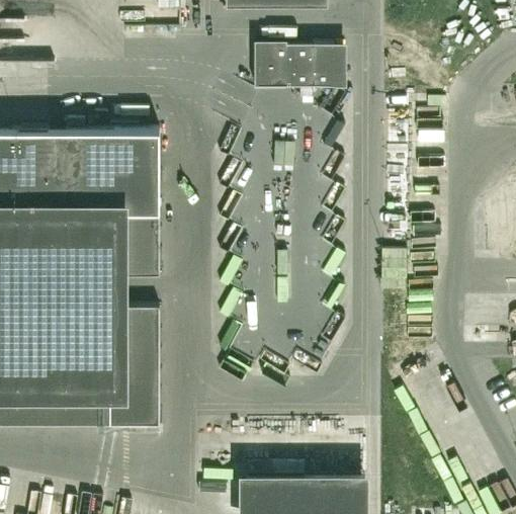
[(333,86),(332,43),(311,43),(254,41),(254,44),(255,44),(255,85),(252,85),(252,86),(284,86),(333,86)]
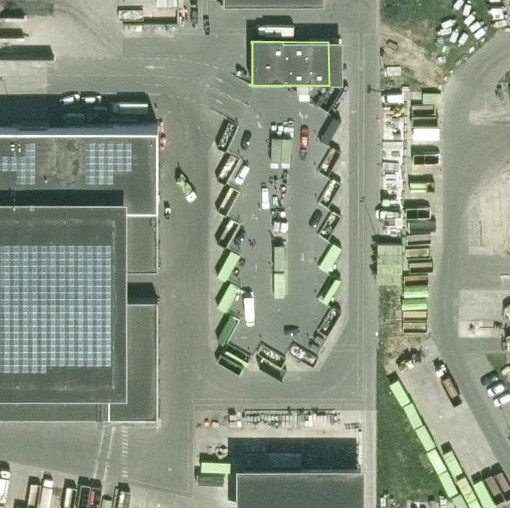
[(111,301),(111,272),(155,272),(155,127),(0,126),(0,419),(155,419),(155,301),(111,301)]
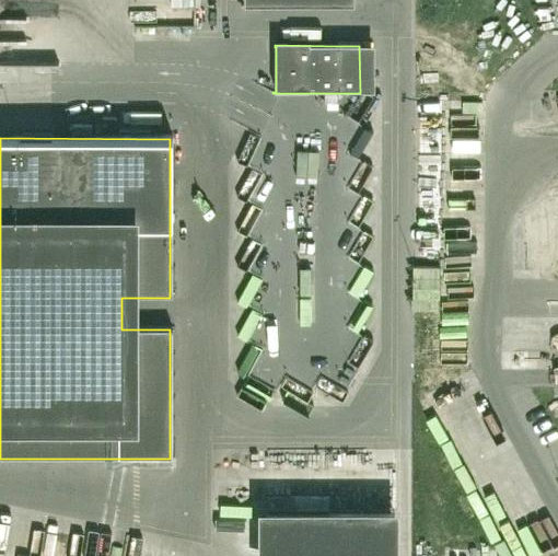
[(291,201),(313,201),(313,175),(291,176),(291,201)]
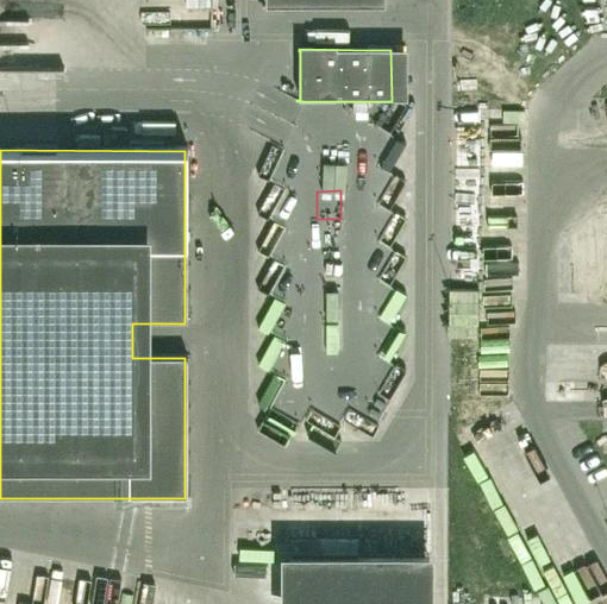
[(270,416),(285,389),(270,382),(256,409),(270,416)]
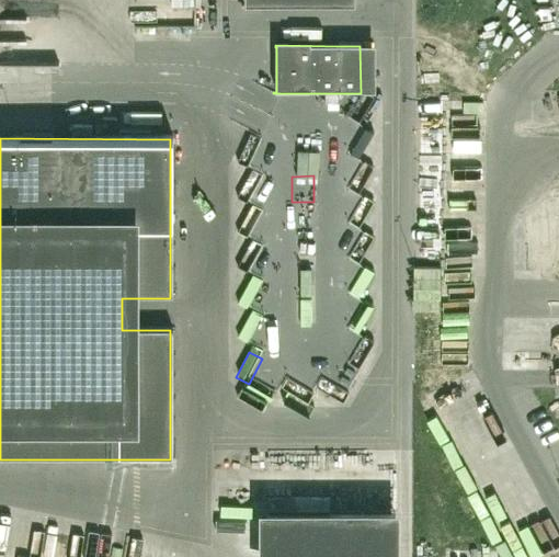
[(139,485),(139,474),(114,473),(114,485),(139,485)]
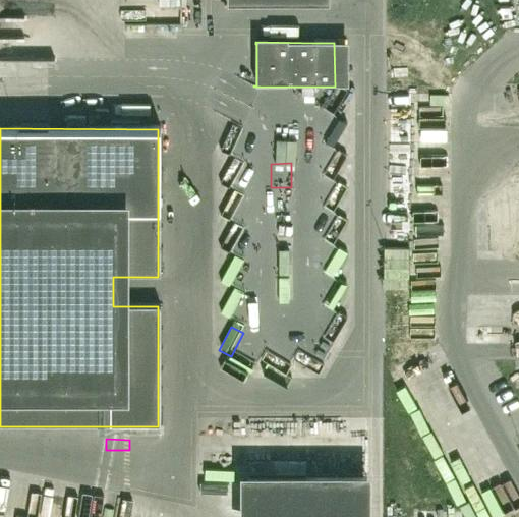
[(361,516),(361,481),(245,481),(245,482),(244,516),(361,516)]
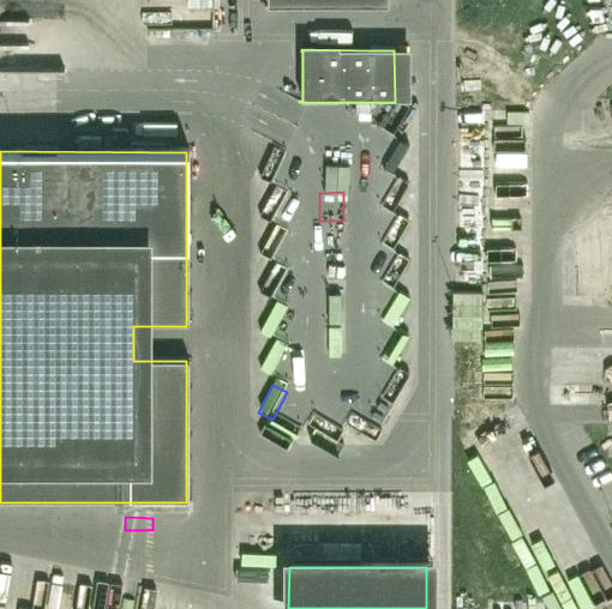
[(0,601),(18,602),(19,572),(0,571),(0,601)]
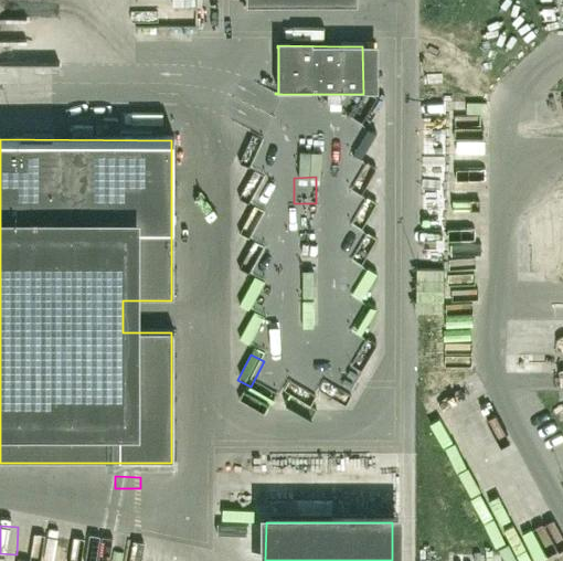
[(141,560),(146,548),(134,544),(128,560),(141,560)]
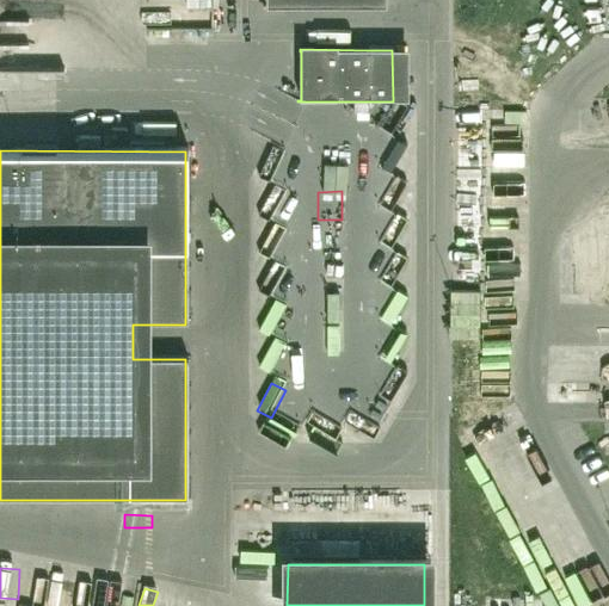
[(98,605),(100,594),(88,592),(85,605),(98,605)]
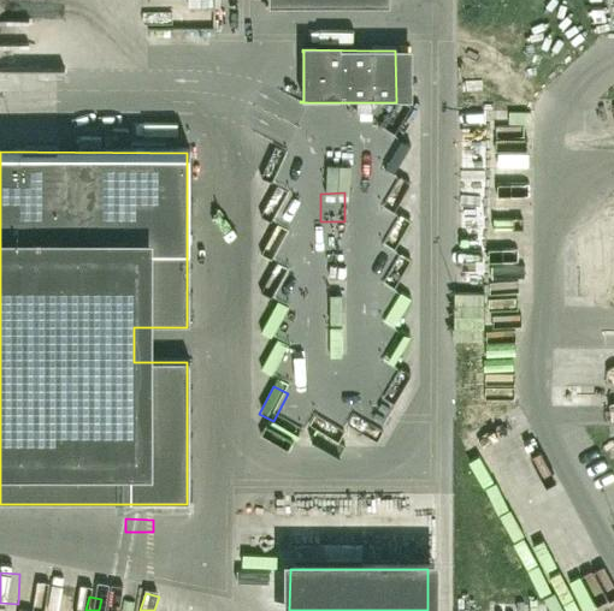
[(139,610),(140,601),(128,600),(127,610),(139,610)]
